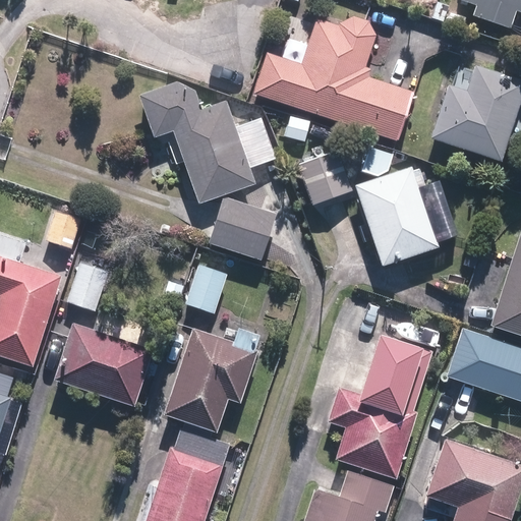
[(518,11),(520,11),(520,0),(464,0),(478,5),(475,14),(513,27),(518,11)]
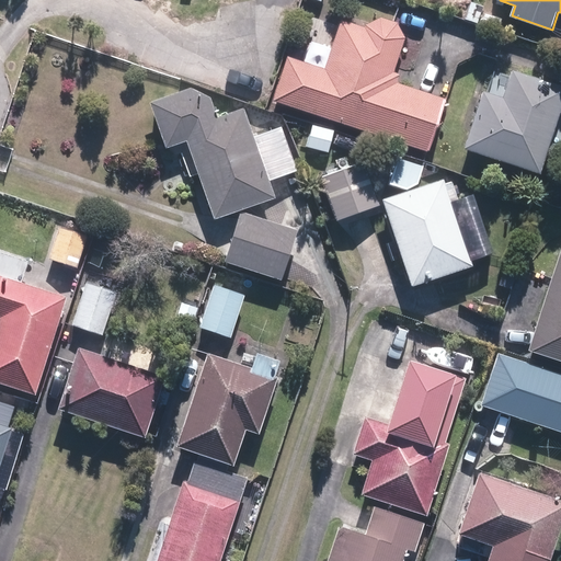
[(430,150),(446,98),(393,80),(407,39),(343,20),(327,69),(289,57),(275,101),(430,150)]
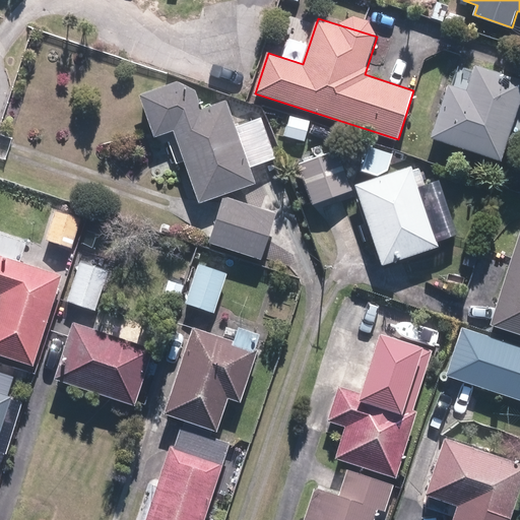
[(449,84),(432,138),(502,160),(519,103),(519,78),(476,65),(468,90),(449,84)]
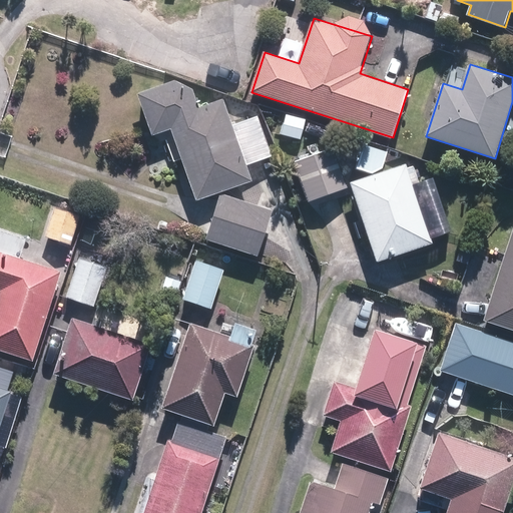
[(259,117),(233,126),(224,99),(199,107),(193,88),(176,81),(139,94),(152,133),(173,126),(198,200),(252,181),(247,165),(273,156),(259,117)]
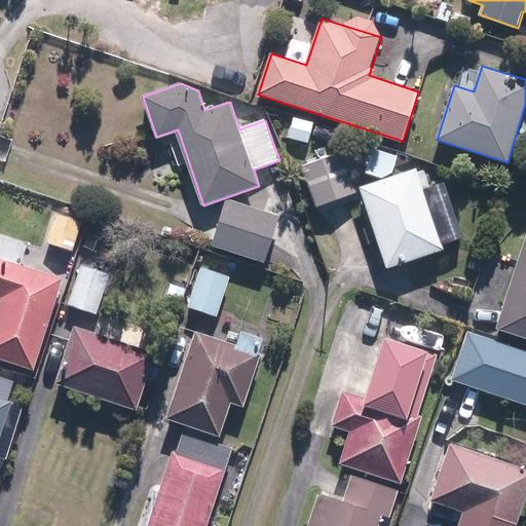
[(357,190),(343,153),(305,166),(317,203),(357,190)]
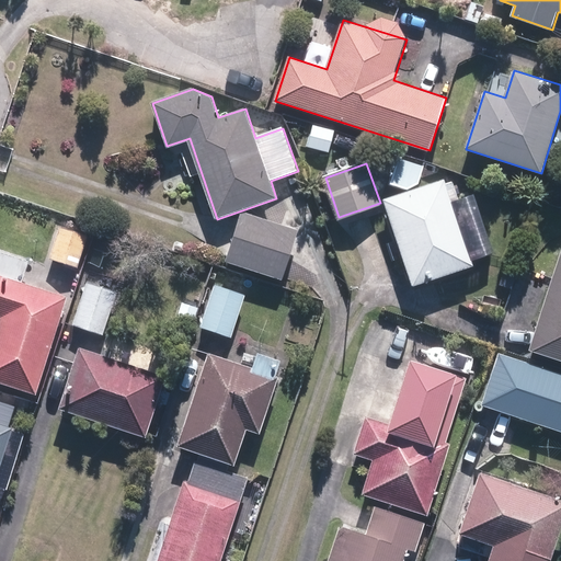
[(445,179),(385,199),(414,286),(474,265),(445,179)]
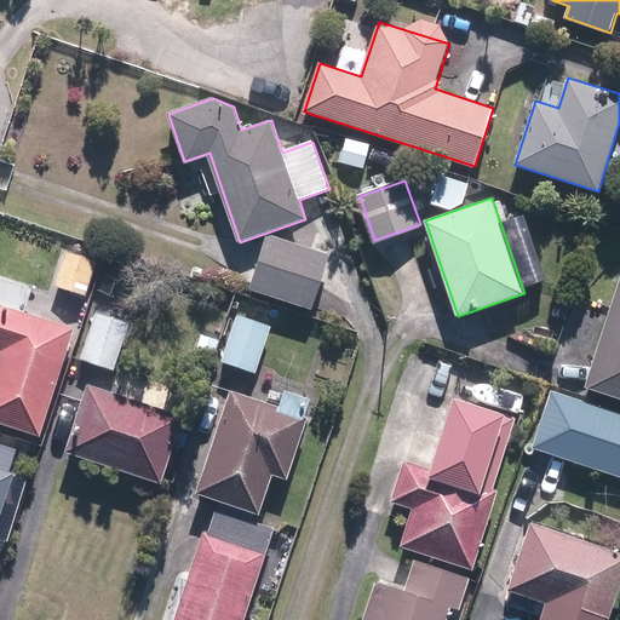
[(269,236),(251,291),(313,310),(329,256),(269,236)]
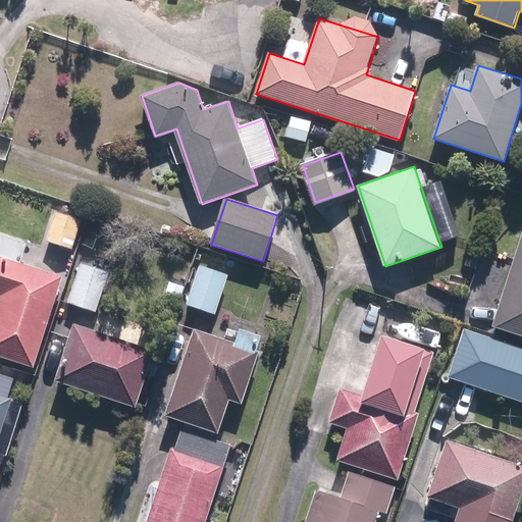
[(83,219),(55,212),(48,238),(75,246),(83,219)]
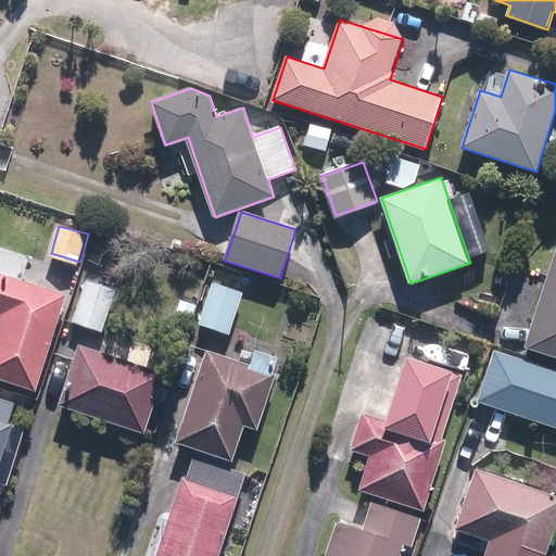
[(555,356),(555,247),(525,346),(555,356)]
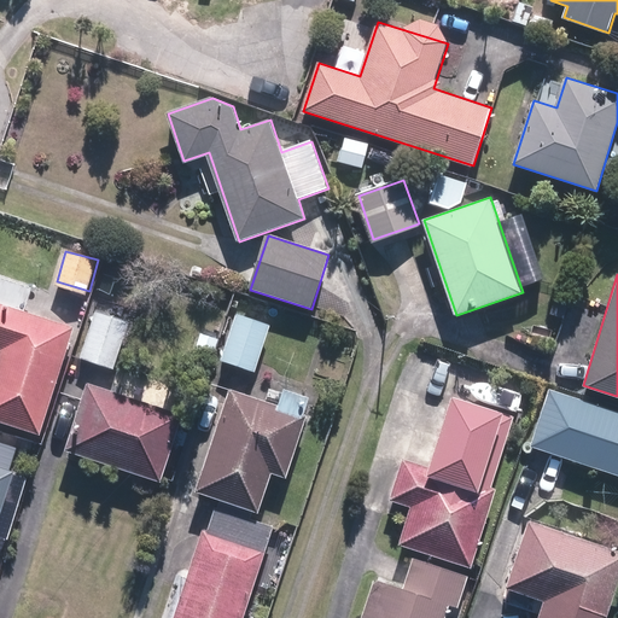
[(0,349),(3,350),(0,359),(0,423),(39,435),(74,327),(0,302),(0,349)]
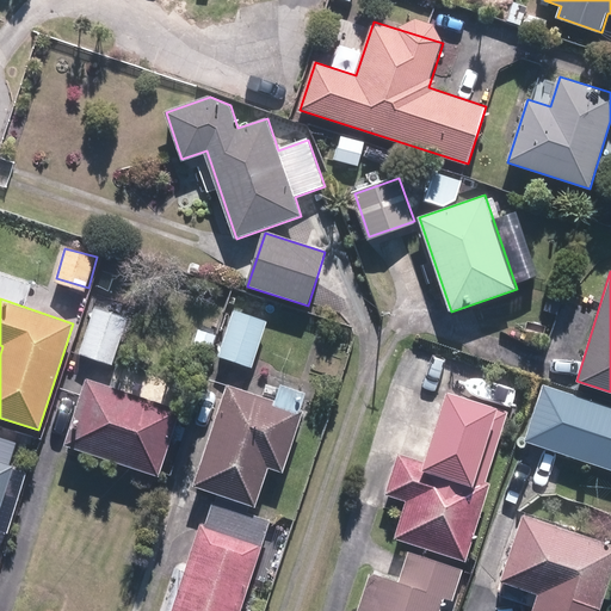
[(115,360),(129,316),(98,307),(84,351),(115,360)]
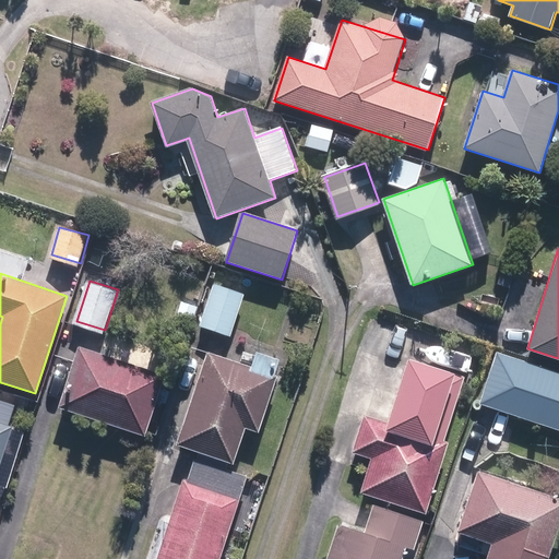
[(244,295),(215,285),(202,323),(230,333),(244,295)]
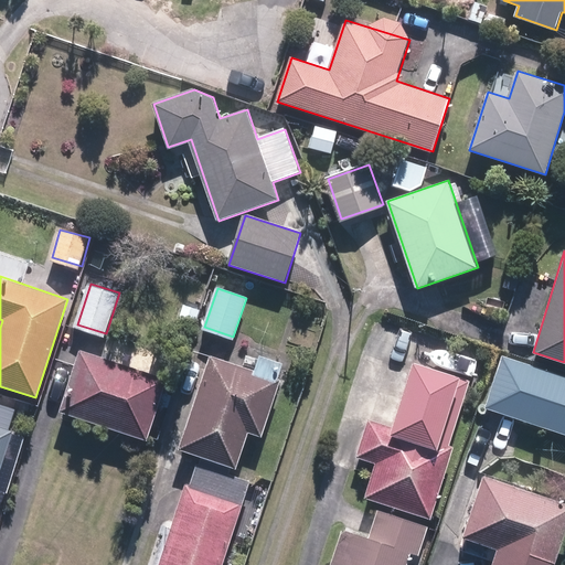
[(83,351),(62,411),(148,440),(169,380),(83,351)]
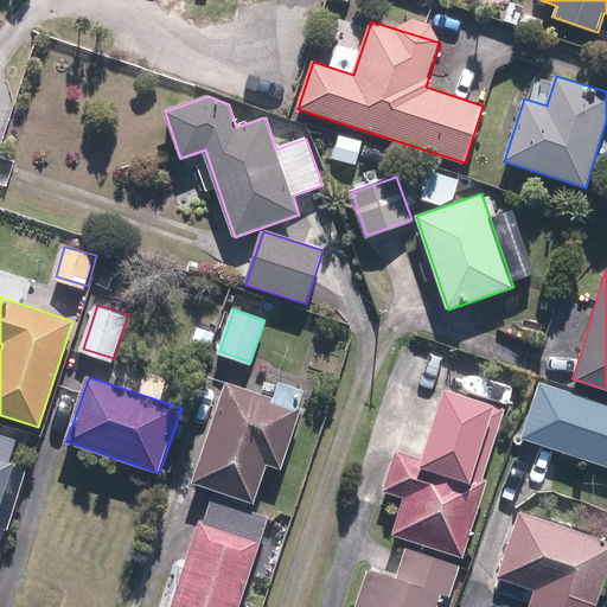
[(606,403),(540,382),(521,438),(606,465),(606,403)]
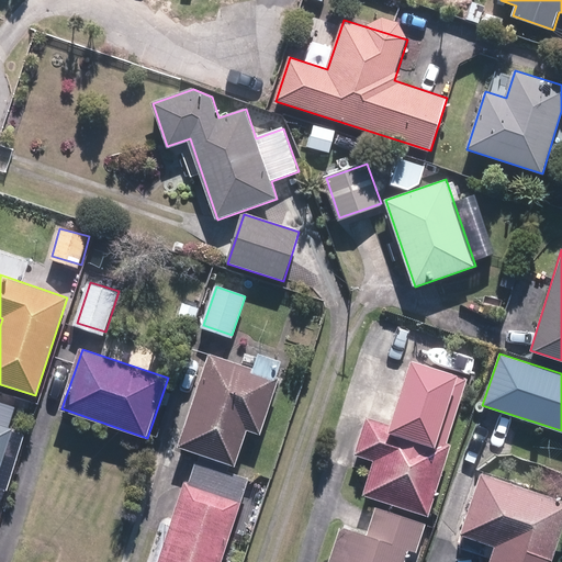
[(260,433),(279,381),(212,357),(180,444),(236,463),(248,429),(260,433)]
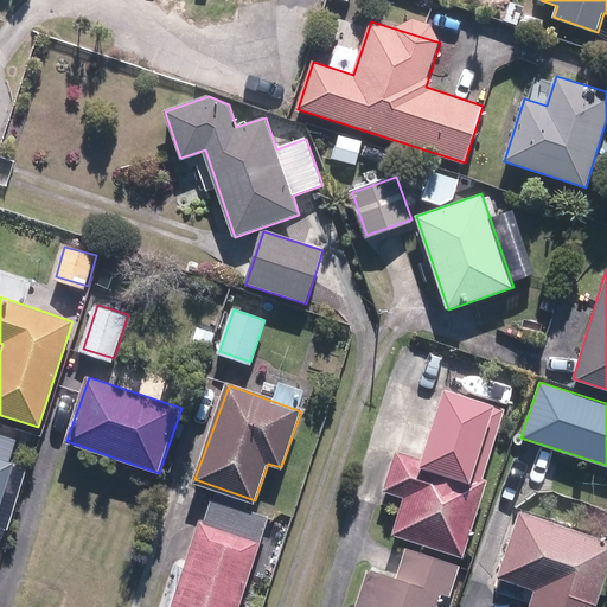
[(406,496),(395,534),(403,535),(402,537),(464,555),(504,408),(442,391),(423,458),(397,451),(385,490),(406,496)]
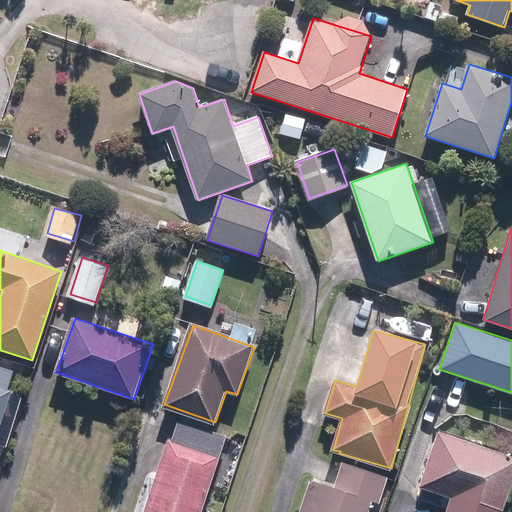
[(0,424),(18,370),(0,363),(0,424)]
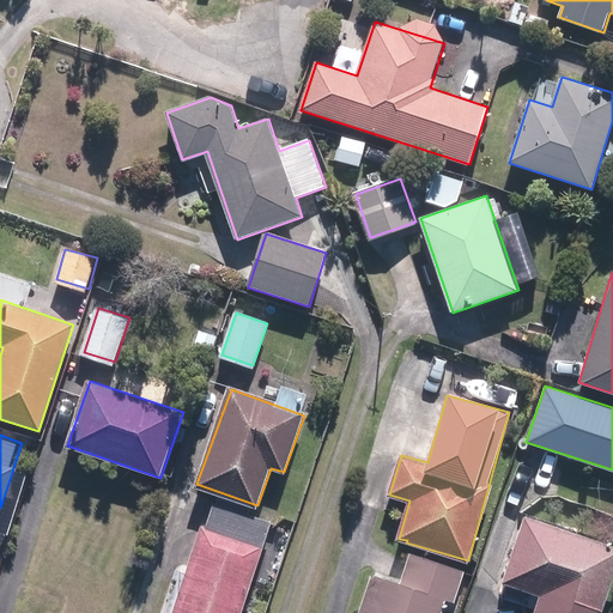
[(216,502),(175,612),(240,612),(273,523),(216,502)]
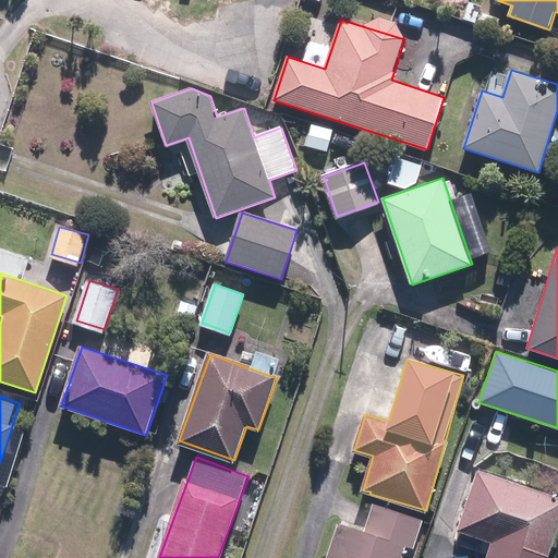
[(546,557),(557,523),(557,495),(478,470),(459,530),(492,541),(486,557),(546,557)]
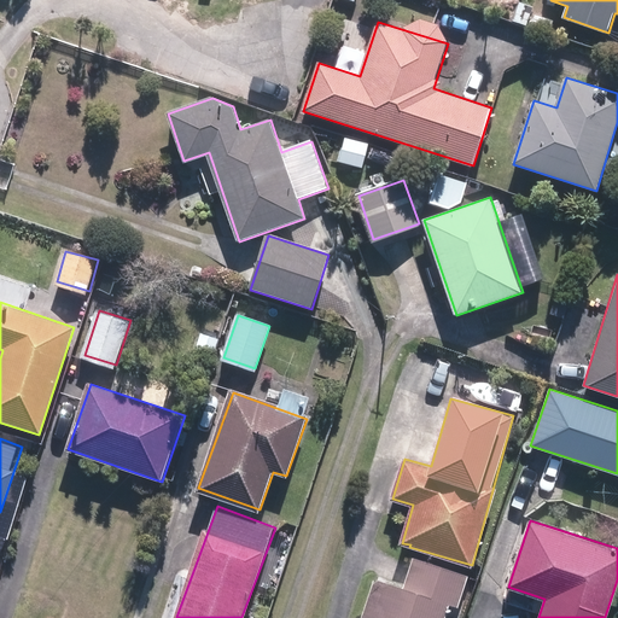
[(413,557),(403,586),(378,577),(365,617),(448,617),(453,605),(459,607),(468,575),(413,557)]
